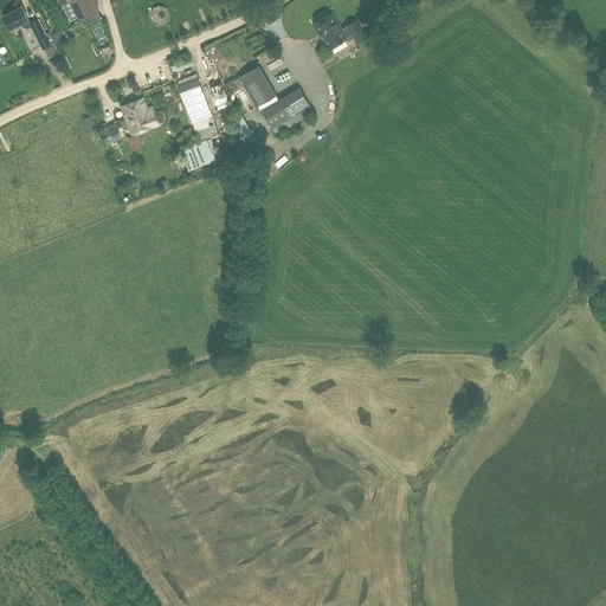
[(70,0),(72,2),(75,1),(82,15),(97,7),(94,0),(59,0),(60,2),(64,0),(70,0)]
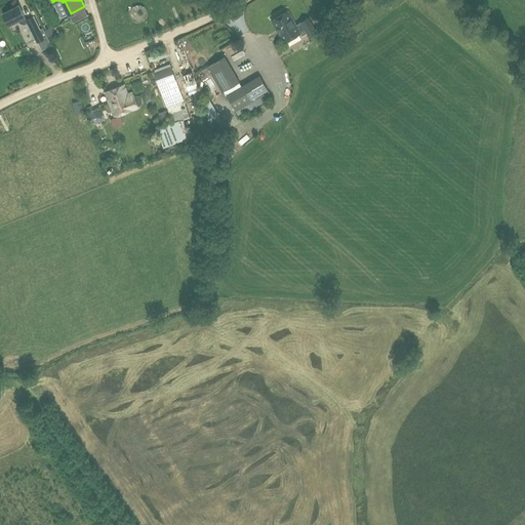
[(24,16),(18,5),(2,12),(8,24),(24,16)]
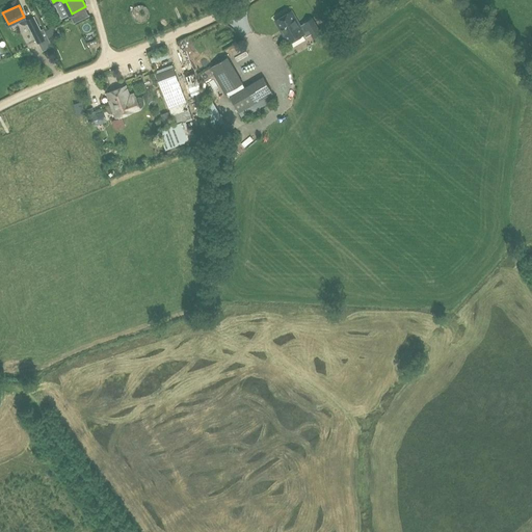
[(275,20),(288,43),(304,33),(302,30),(308,28),(313,37),(321,33),(312,19),(304,23),(300,26),(291,10),(275,20)]
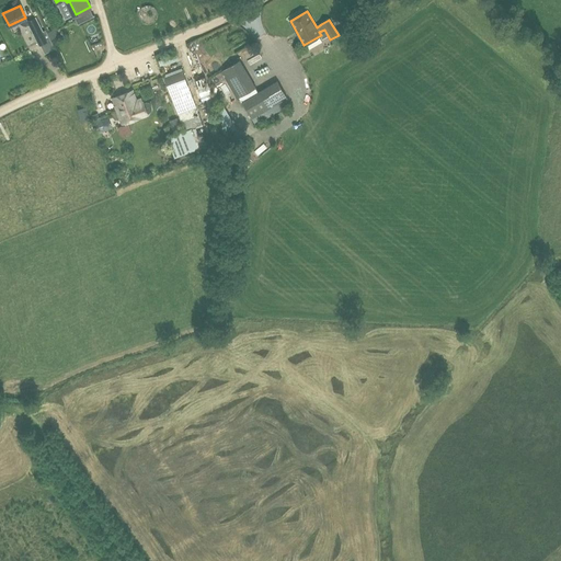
[(339,19),(345,30),(356,23),(350,12),(339,19)]
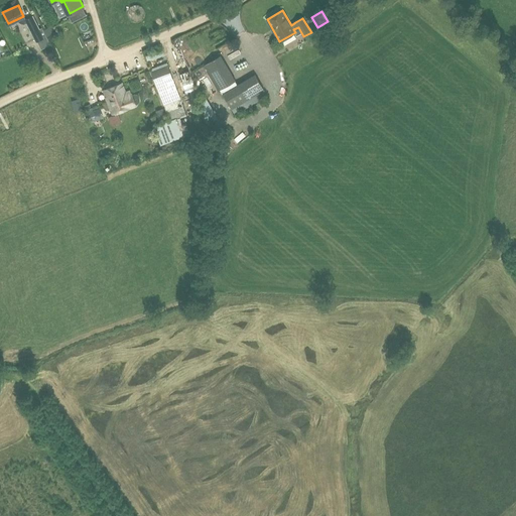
[(32,16),(25,20),(35,41),(45,36),(41,27),(38,29),(32,16)]
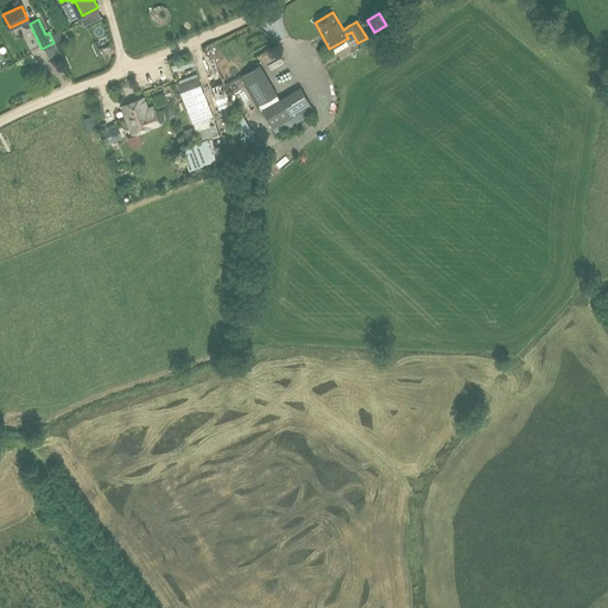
[(64,40),(59,31),(51,36),(56,45),(64,40)]
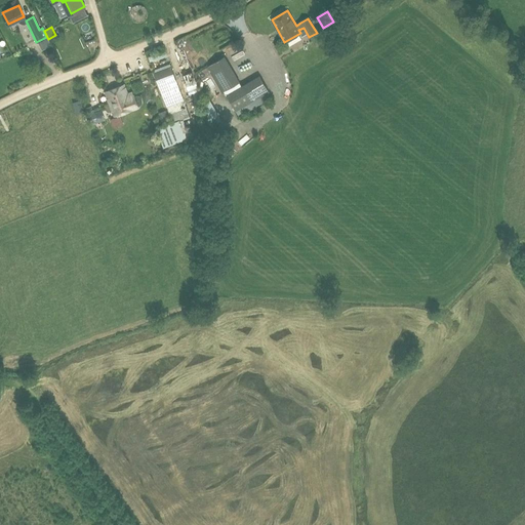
[(209,66),(235,111),(268,91),(259,76),(241,87),(224,56),(209,66)]
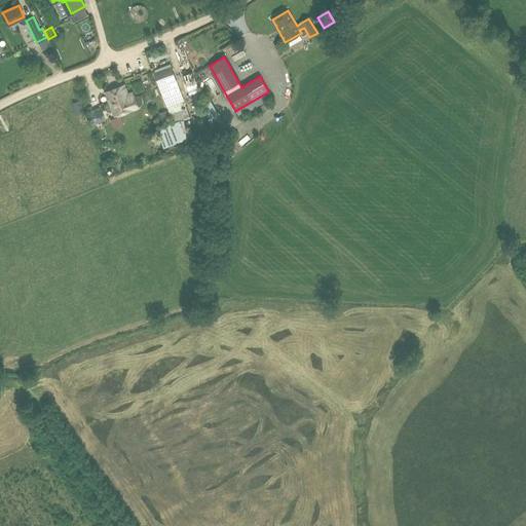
[(192,72),(188,61),(178,65),(182,76),(188,94),(199,89),(193,72),(192,72)]
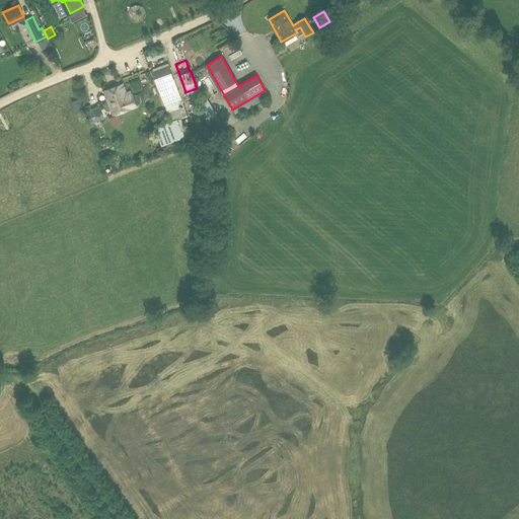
[(152,72),(158,87),(174,81),(168,66),(152,72)]
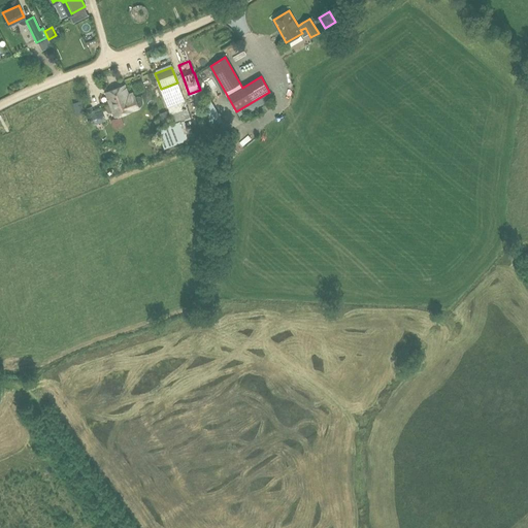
[(110,106),(105,108),(105,110),(107,111),(108,112),(110,112),(112,112),(114,117),(138,108),(138,107),(141,106),(143,104),(143,101),(141,98),(140,96),(137,96),(134,97),(132,91),(127,93),(124,85),(105,92),(110,106)]
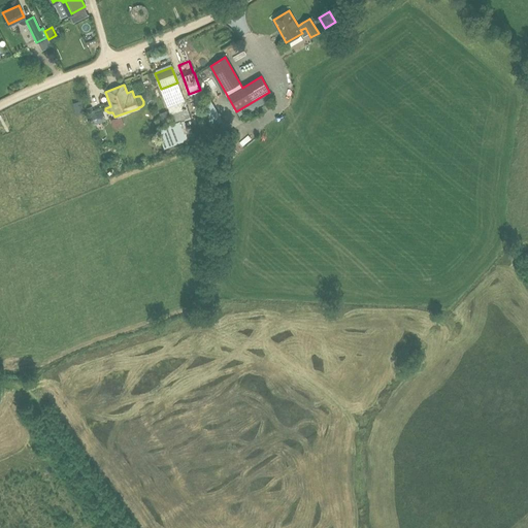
[(163,96),(166,105),(175,101),(172,93),(163,96)]
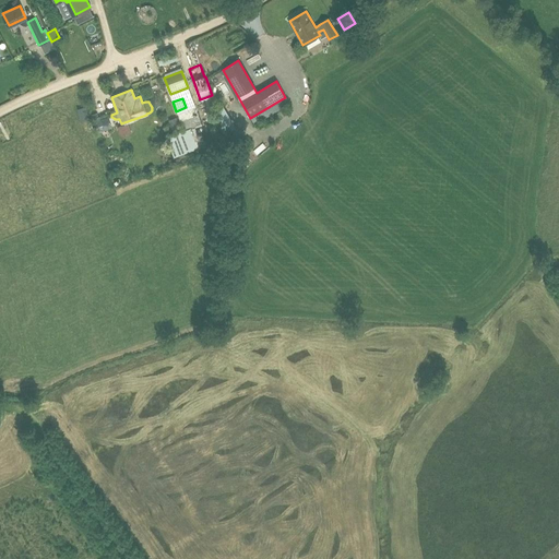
[(108,117),(94,122),(97,133),(111,128),(108,117)]
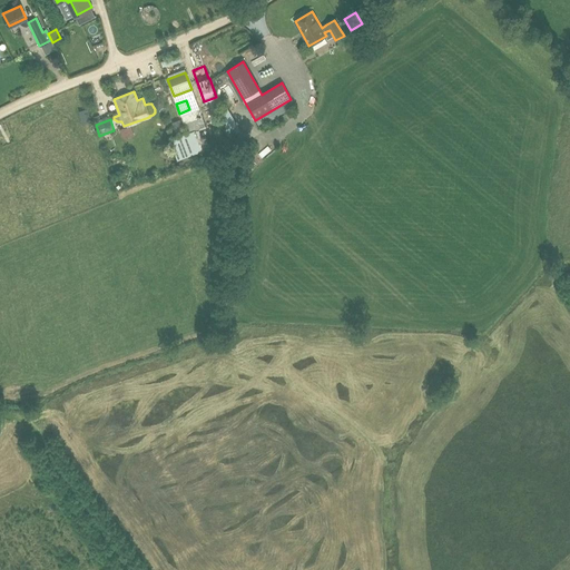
[(179,121),(173,124),(176,133),(183,130),(179,121)]
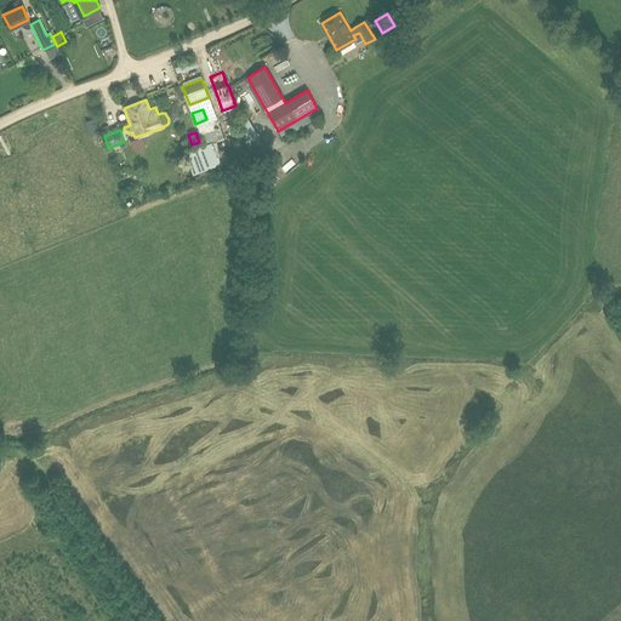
[(130,141),(135,152),(147,147),(142,136),(130,141)]
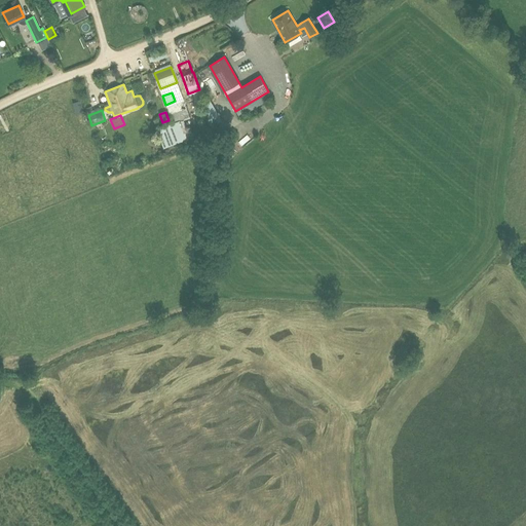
[(187,127),(184,119),(157,129),(163,146),(183,139),(184,140),(194,137),(191,126),(187,127)]
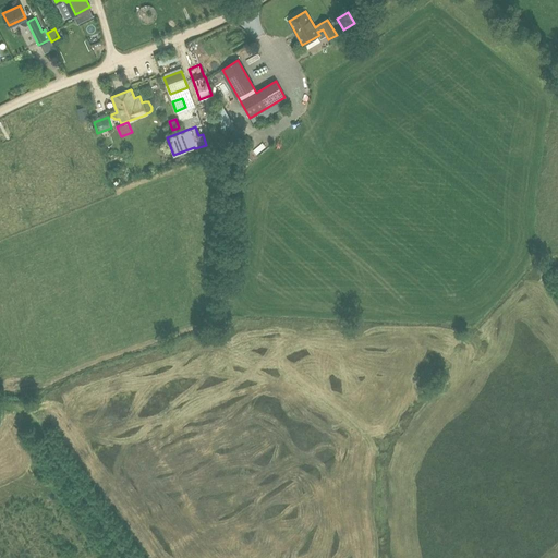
[(235,126),(219,135),(226,148),(244,137),(238,126),(235,128),(235,126)]
